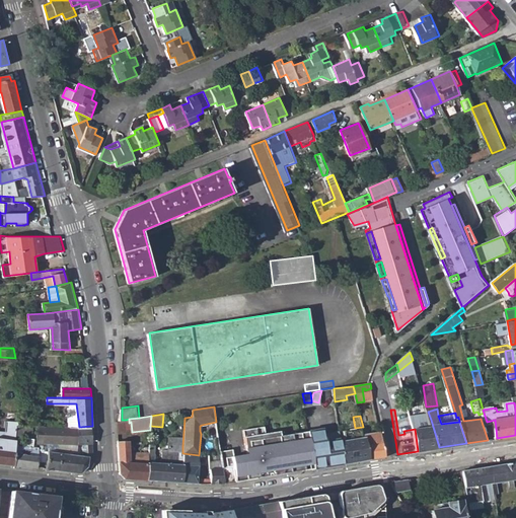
[(419,428),(415,429),(418,451),(439,447),(431,420),(418,422),(419,428)]
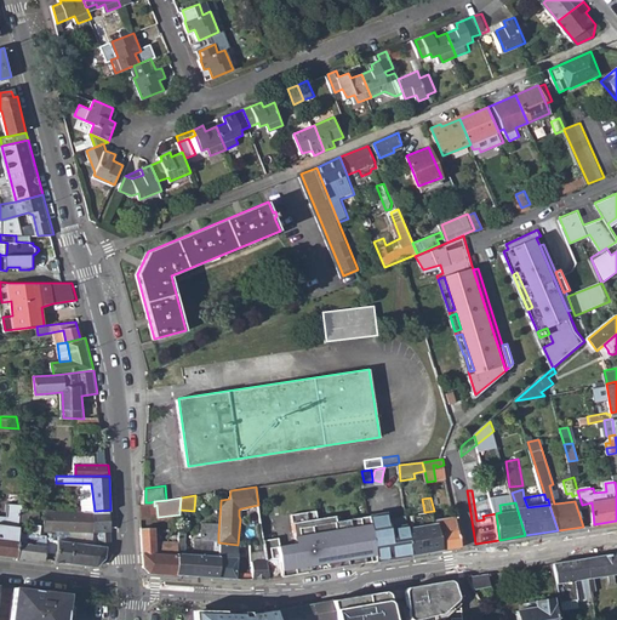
[(0,516),(0,553),(17,556),(18,530),(20,522),(21,515),(21,510),(22,505),(9,504),(7,517),(0,516)]
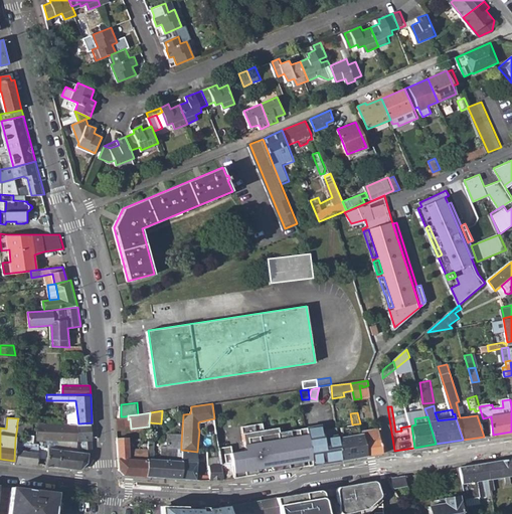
[(78,423),(38,422),(38,435),(51,435),(78,436),(78,423)]
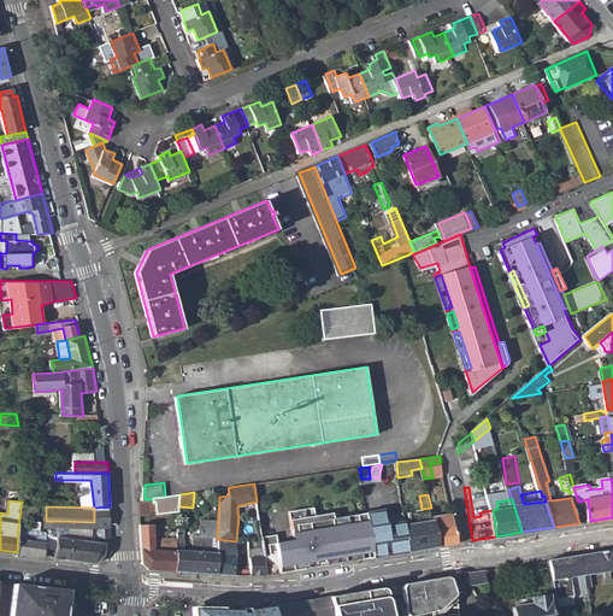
[(110,506),(94,508),(94,522),(94,527),(111,526),(110,506)]
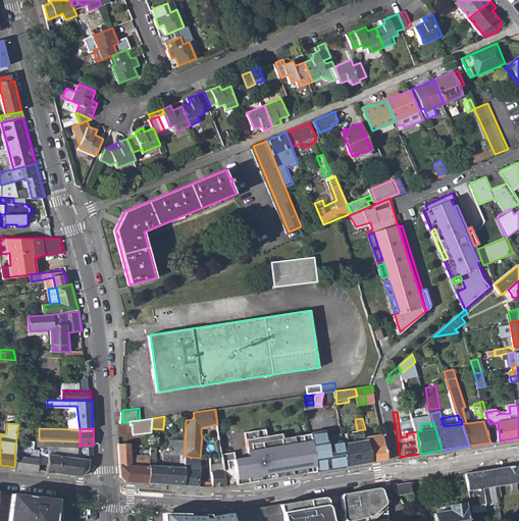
[(325,431),(310,433),(316,471),(327,469),(322,436),(326,435),(325,431)]
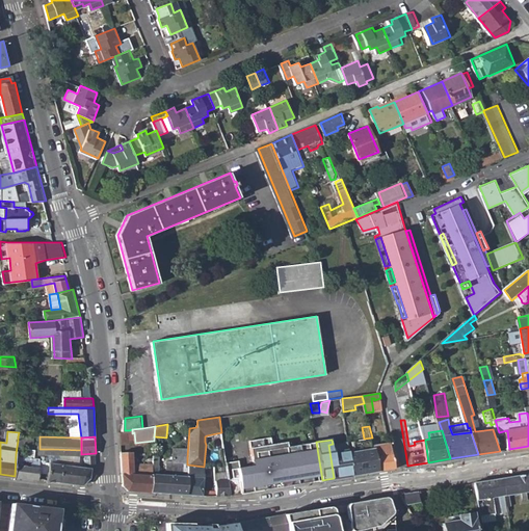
[(333,444),(328,445),(334,478),(353,475),(349,452),(348,442),(333,444)]
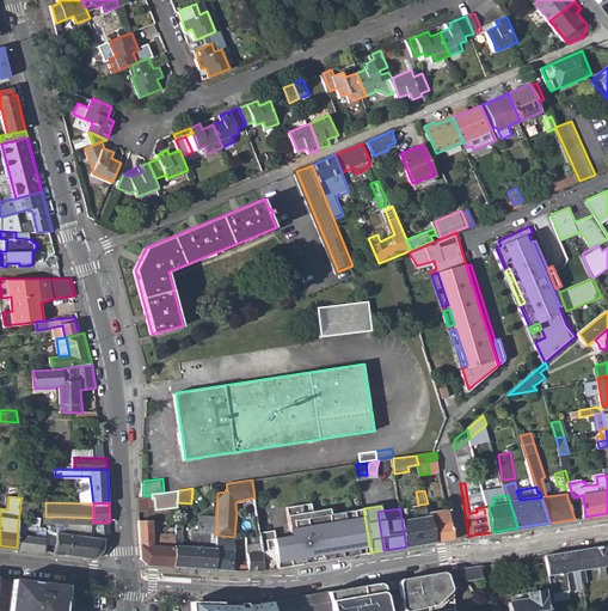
[(449,509),(430,513),(430,515),(436,542),(456,538),(449,509)]
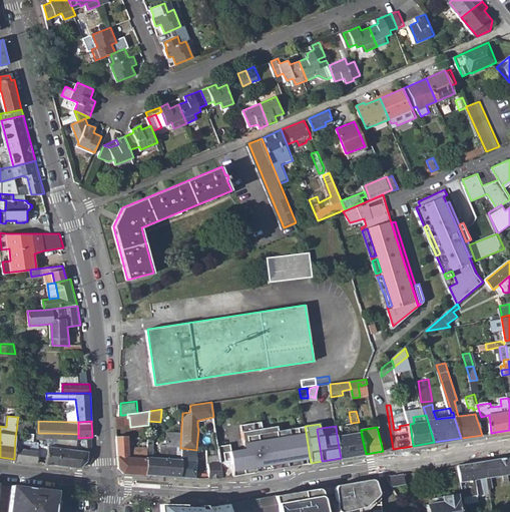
[(345,434),(337,436),(341,458),(366,454),(361,432),(348,434),(347,432),(345,432),(345,434)]
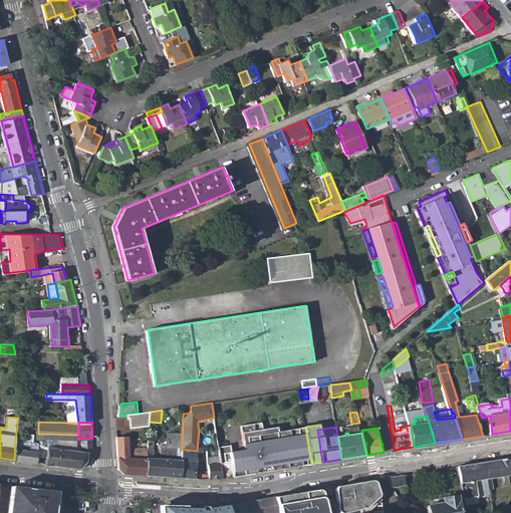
[(291,436),(280,438),(282,448),(293,446),(291,436)]
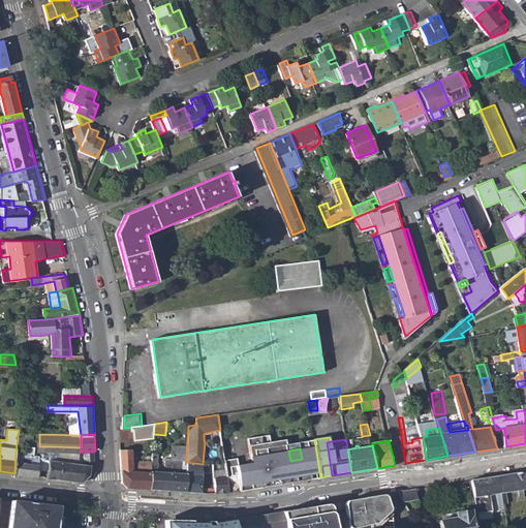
[(133,449),(122,449),(123,482),(129,487),(149,489),(150,471),(134,470),(133,449)]
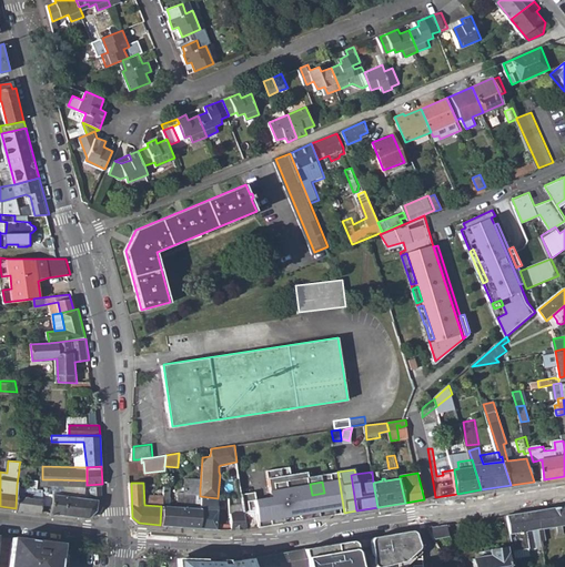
[(38,487),(17,485),(16,508),(41,512),(43,488),(38,487)]
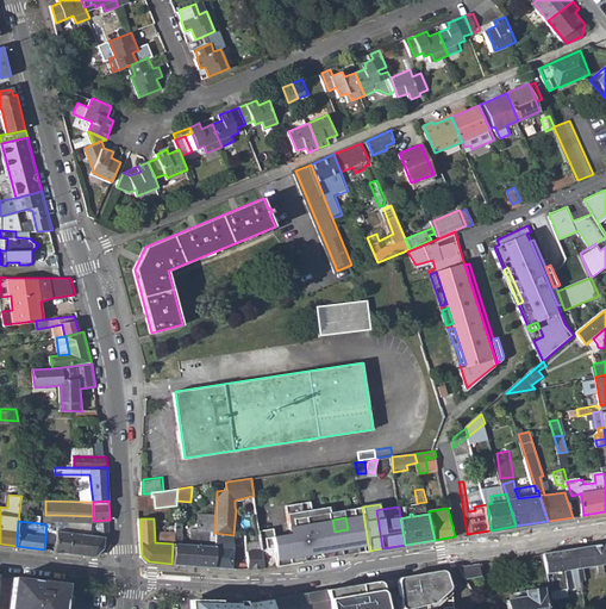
[(110,523),(98,524),(98,535),(105,535),(111,536),(110,523)]
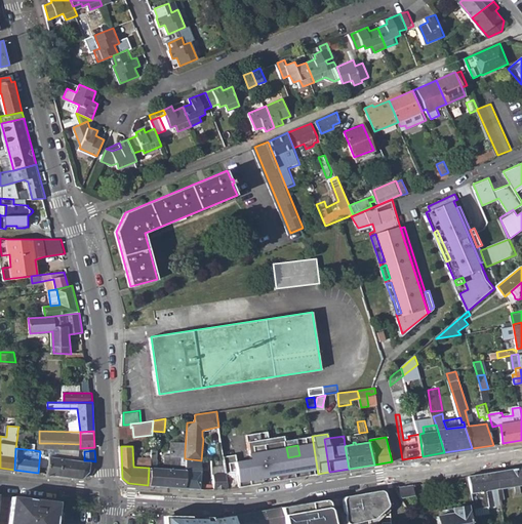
[(151,450),(149,468),(148,485),(183,487),(185,458),(185,451),(170,451),(169,457),(164,457),(163,469),(155,469),(156,453),(154,453),(154,450),(151,450)]
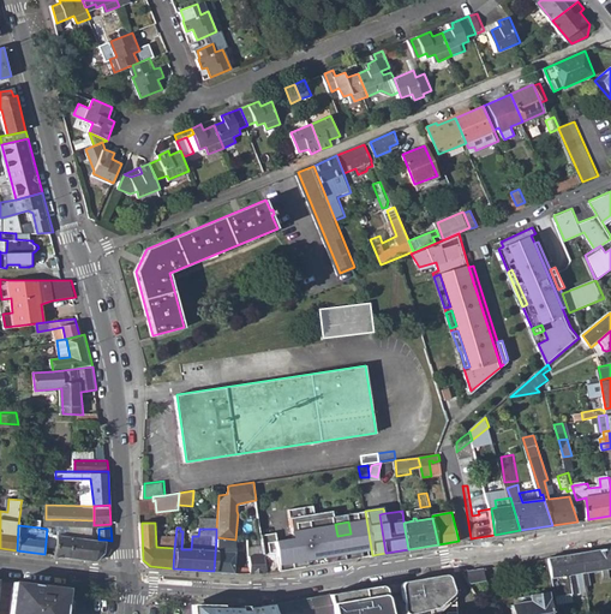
[(57,534),(54,555),(90,560),(97,560),(99,560),(105,553),(106,540),(99,540),(57,534)]
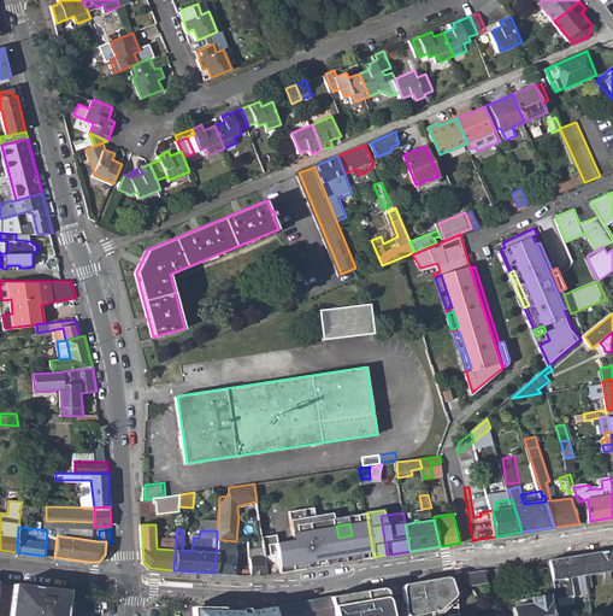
[(236,541),(217,539),(214,573),(236,574),(236,541)]
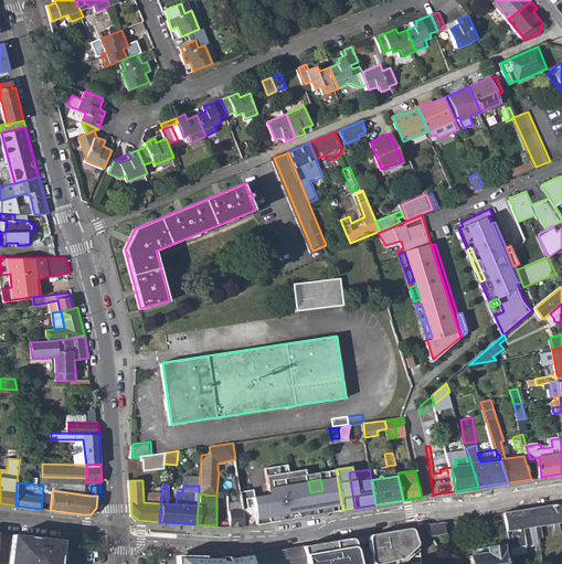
[(561,502),(536,507),(541,536),(544,535),(542,524),(561,521),(561,502)]
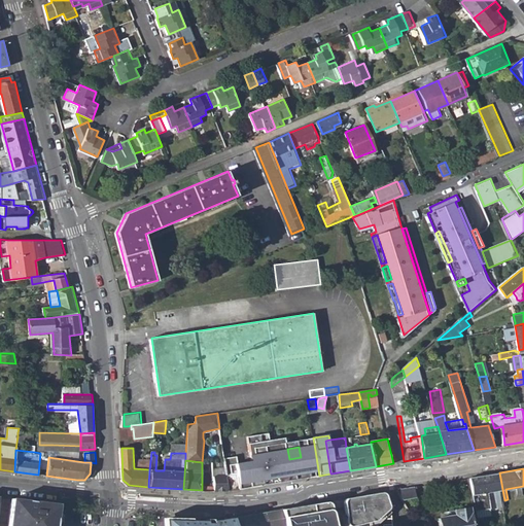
[(499,472),(488,475),(491,491),(496,491),(497,499),(498,501),(504,500),(499,472)]
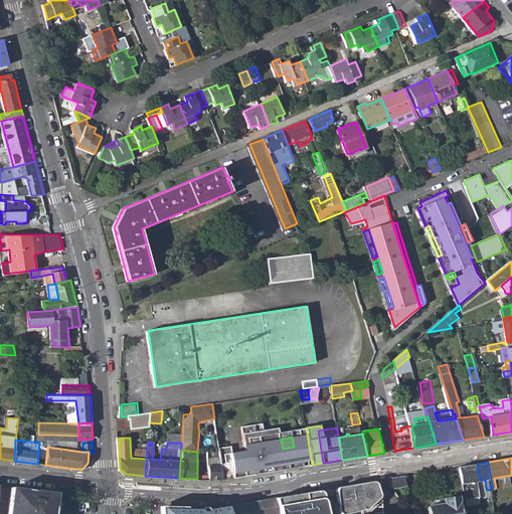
[(231,463),(222,464),(222,465),(225,479),(234,478),(231,463)]
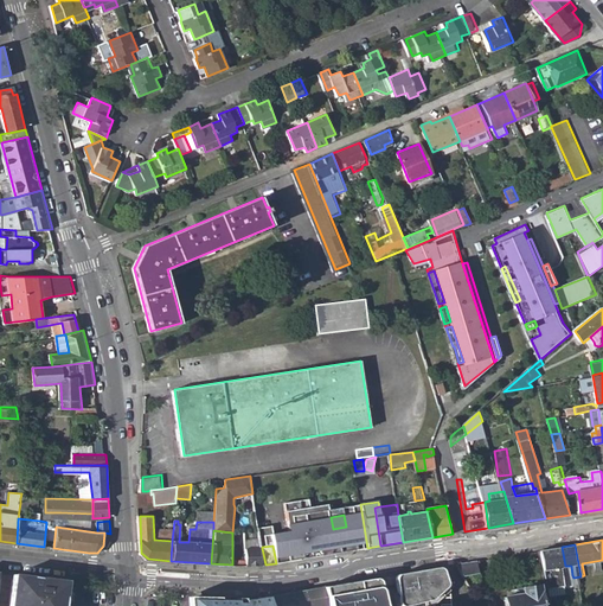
[(562,547),(541,550),(553,605),(563,603),(559,588),(558,586),(557,586),(556,576),(566,574),(565,566),(562,547)]
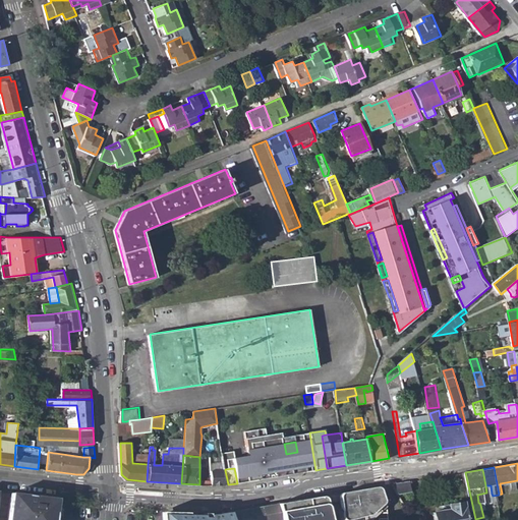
[(225,470),(213,471),(214,485),(228,484),(225,470)]
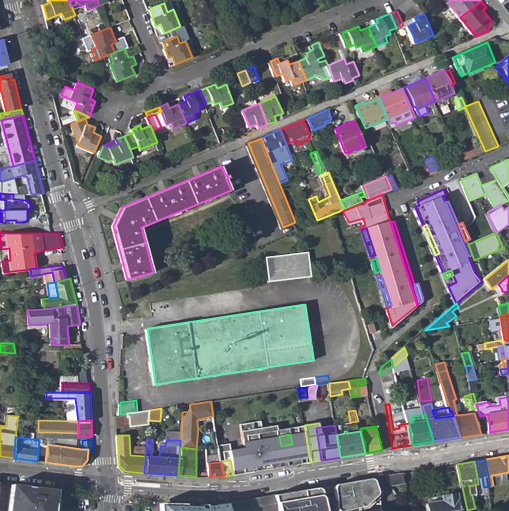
[(404,472),(387,475),(393,486),(406,484),(404,472)]
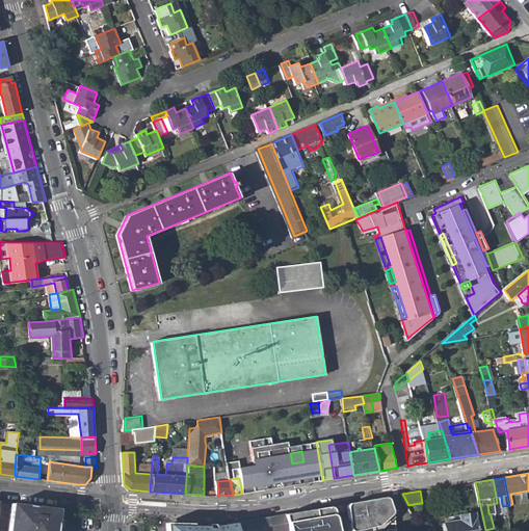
[(387,496),(352,502),(351,503),(349,505),(349,506),(349,508),(351,527),(352,529),(353,530),(355,530),(356,530),(380,525),(393,513),(394,512),(394,511),(394,510),(391,499),(390,498),(389,497),(388,497),(387,496)]
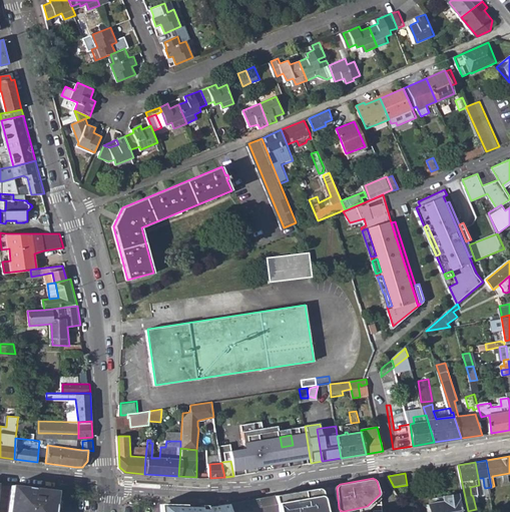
[(12,490),(9,511),(55,511),(56,508),(57,499),(58,494),(53,489),(14,484),(12,490)]
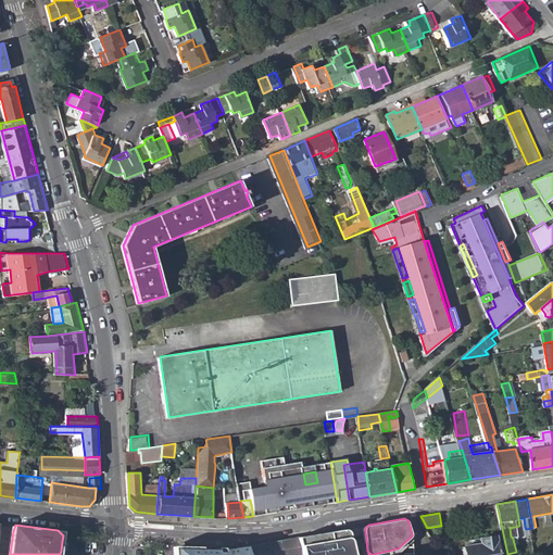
[(519,526),(510,528),(511,537),(512,537),(513,539),(517,539),(516,535),(520,532),(519,528),(519,526)]
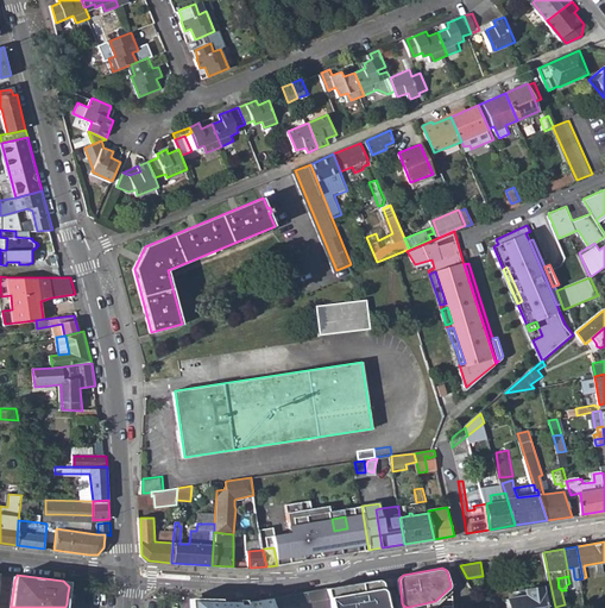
[(327,588),(331,607),(389,607),(383,582),(382,581),(380,581),(378,580),(377,580),(327,588)]
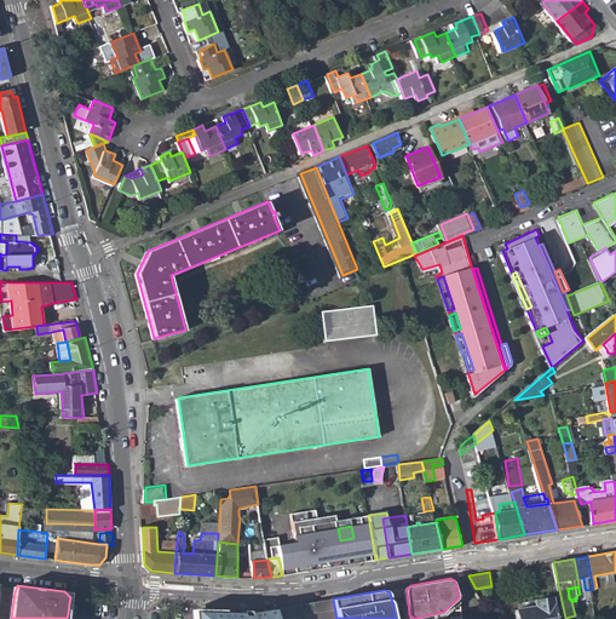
[(536,607),(519,609),(519,618),(556,618),(553,597),(536,601),(536,607)]
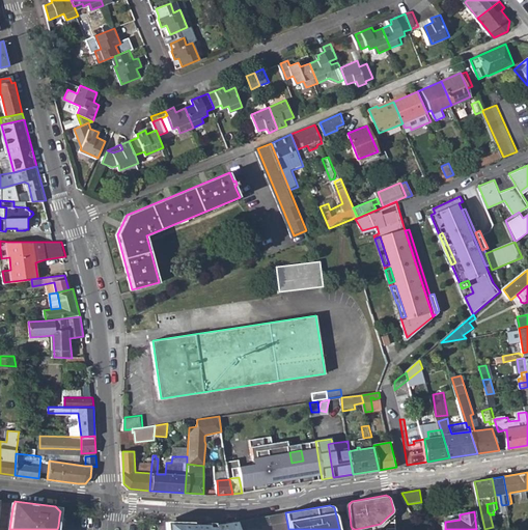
[(285,512),(235,521),(237,529),(288,529),(285,512)]
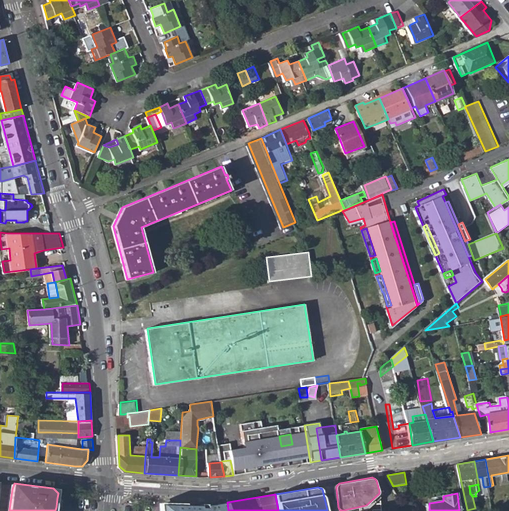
[(228,510),(227,502),(206,505),(162,504),(162,510),(228,510)]
